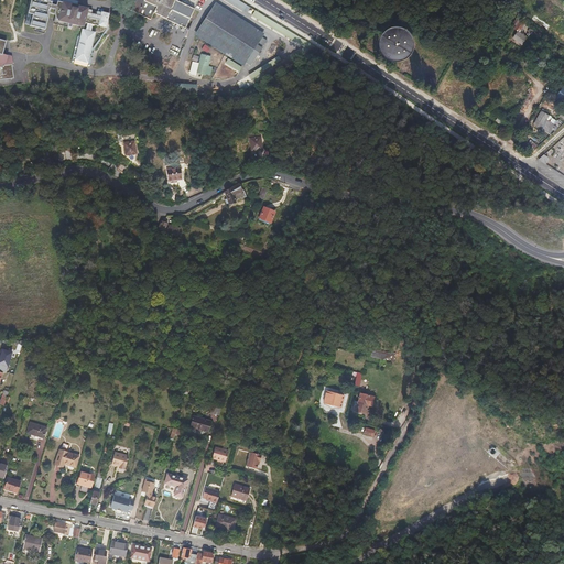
[(90,14),(91,11),(86,10),(87,8),(63,1),(62,3),(56,2),(55,3),(46,1),(46,0),(29,0),(25,14),(31,15),(28,26),(34,28),(33,31),(42,33),(47,13),(58,17),(57,21),(82,28),(83,23),(97,26),(97,25),(104,28),(108,14),(101,12),(101,14),(97,12),(96,17),(90,14)]
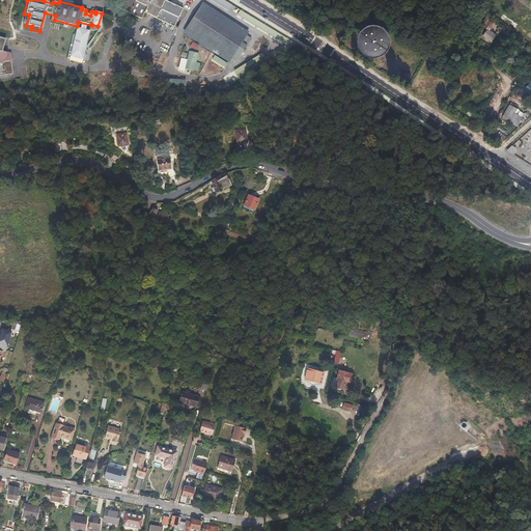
[(183,10),(184,8),(167,0),(120,0),(117,6),(141,18),(145,11),(174,27),(180,15),(183,10)]
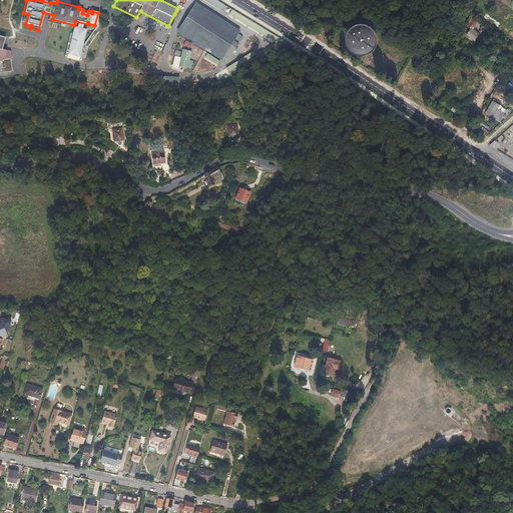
[(226,6),(216,0),(207,0),(224,10),(226,6)]
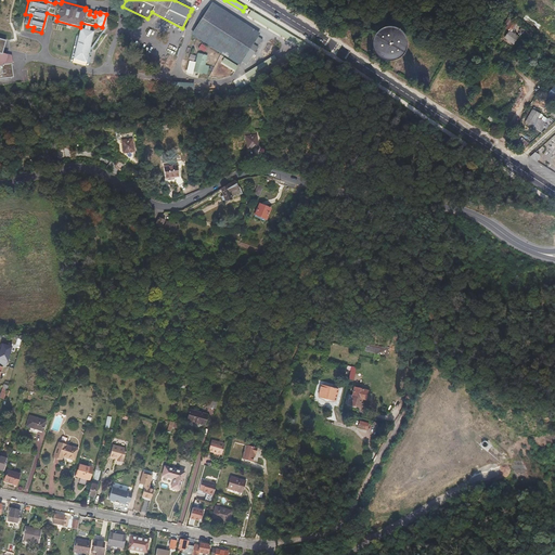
[(257,38),(208,7),(192,31),(241,63),(257,38)]
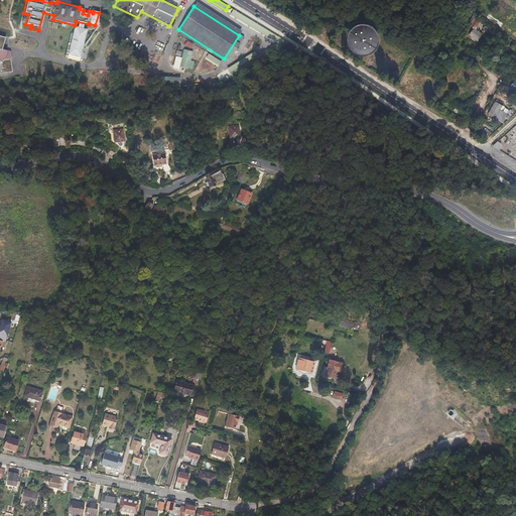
[(477,28),(480,23),(476,19),(471,26),(474,28),(470,34),(479,40),(483,34),(480,31),(480,30),(477,28)]
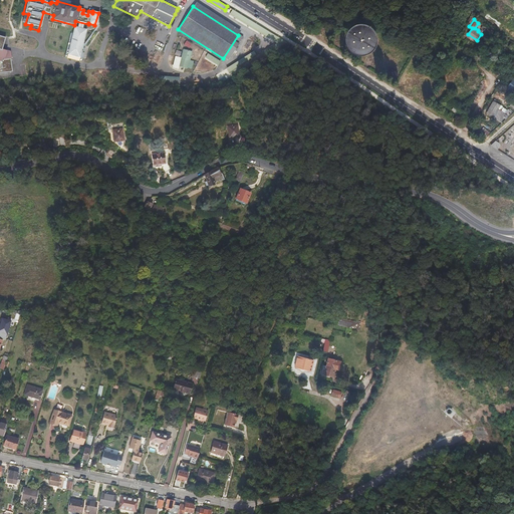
[(375,44),(375,40),(375,36),(374,33),(372,31),(370,28),(367,27),(364,26),(360,26),(357,26),(354,28),(351,30),(349,33),(348,37),(348,42),(349,46),(352,50),(356,52),(360,54),(365,53),(369,51),(372,48),(375,44)]
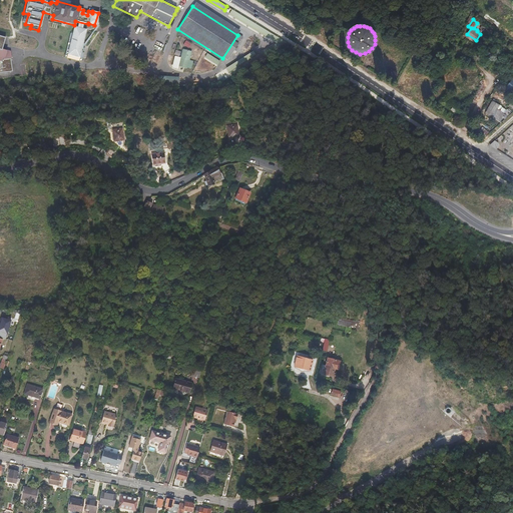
[(78,58),(85,30),(73,27),(66,55),(78,58)]
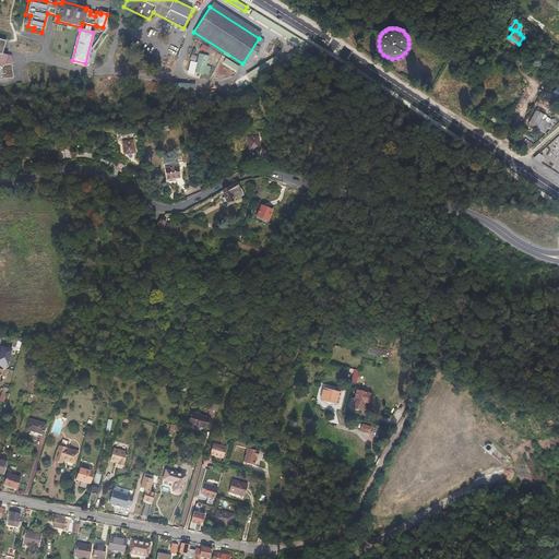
[(12,64),(11,56),(2,54),(6,42),(0,39),(0,79),(12,78),(11,63),(12,64)]
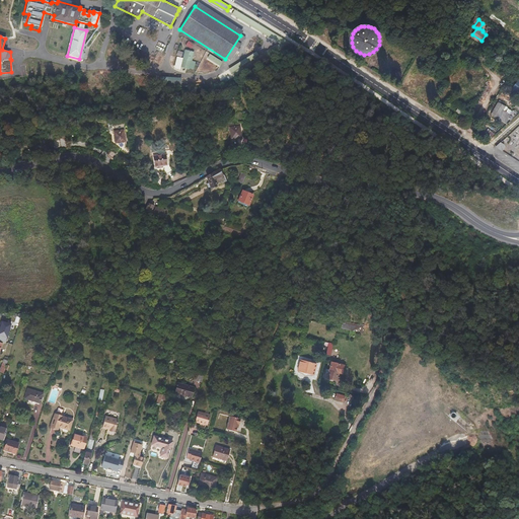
[(192,61),(194,53),(184,50),(179,67),(188,69),(190,60),(192,61)]
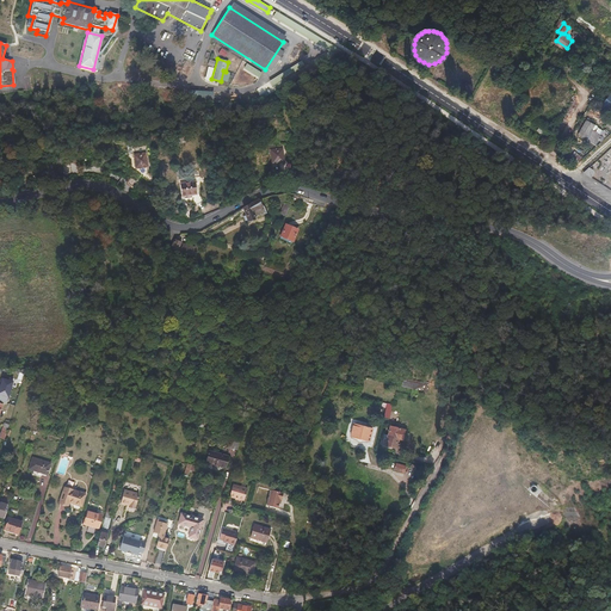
[(244,67),(259,76),(261,72),(247,62),(244,67)]
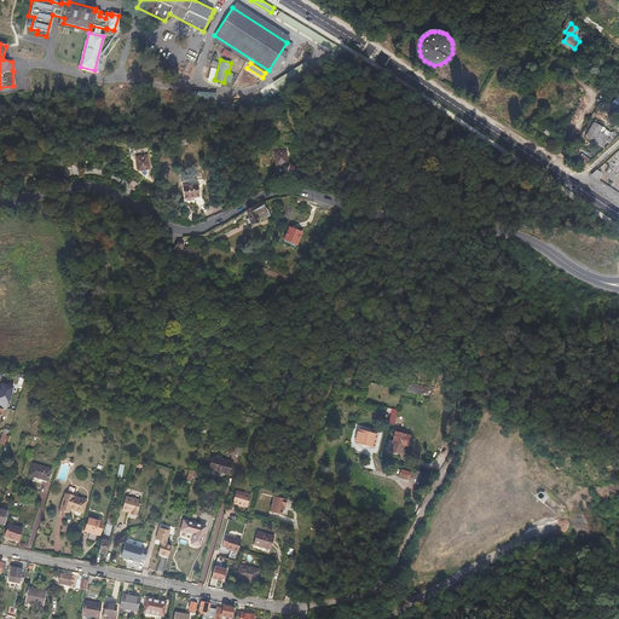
[(607,137),(615,123),(618,120),(612,116),(606,127),(605,128),(597,125),(594,123),(589,132),(597,138),(607,143),(612,139),(607,137)]
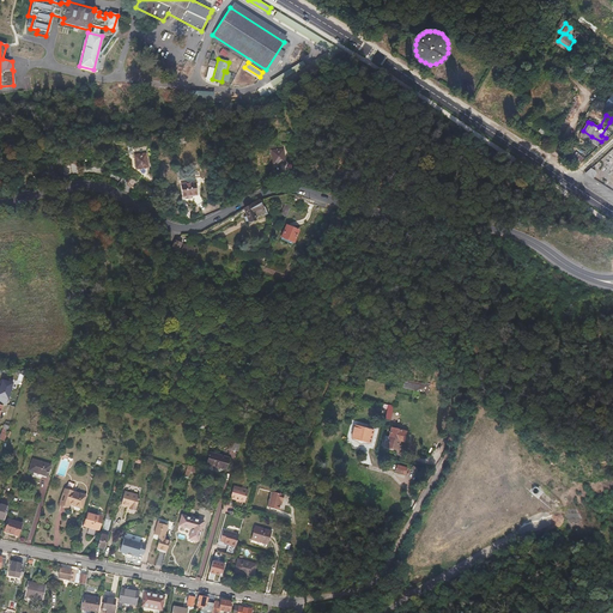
[(169,138),(167,133),(164,129),(161,132),(161,133),(159,137),(163,141),(167,141),(169,138)]
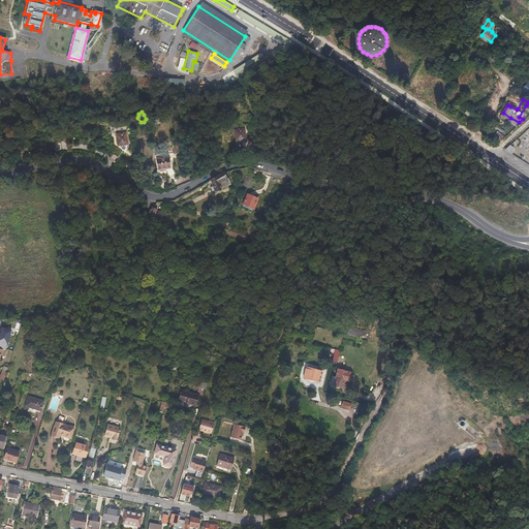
[(508,122),(510,118),(503,113),(501,117),(508,122)]
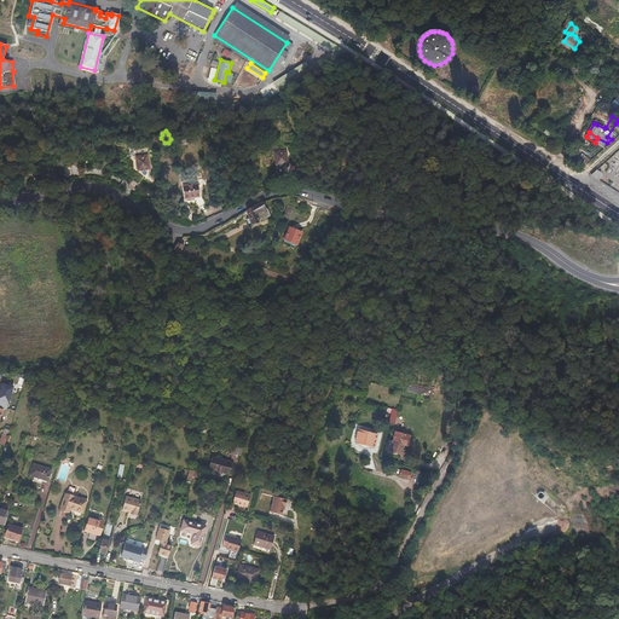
[(288,163),(287,149),(275,150),(276,165),(288,163)]
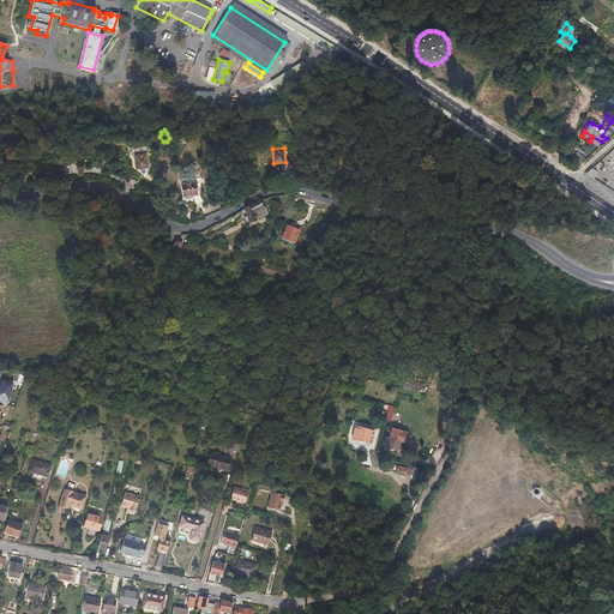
[(583,162),(585,157),(578,152),(575,156),(583,162)]
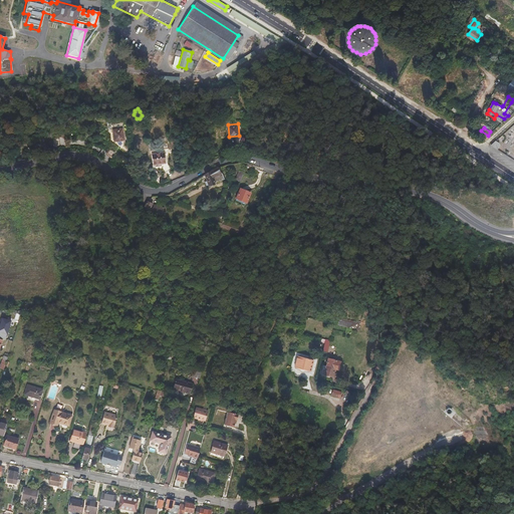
[(123,141),(121,129),(111,130),(113,143),(123,141)]
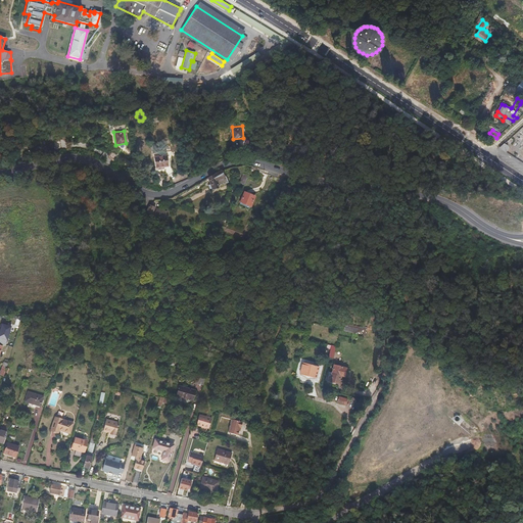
[(48,144),(46,137),(37,140),(37,142),(33,143),(34,148),(39,146),(40,147),(48,144)]
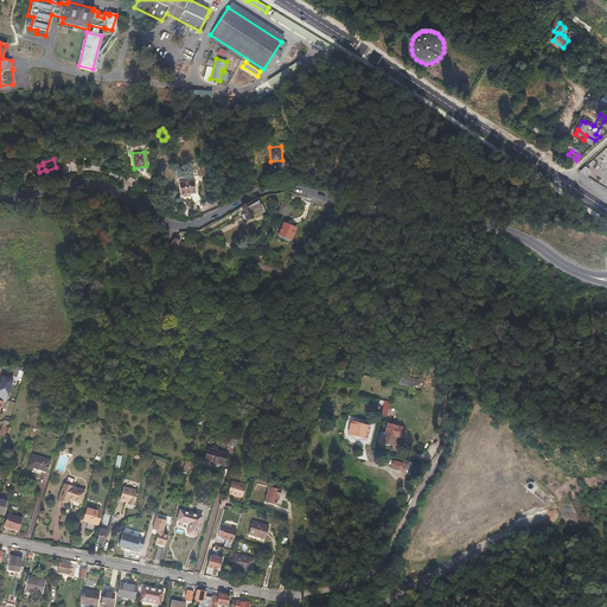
[(196,193),(195,183),(179,185),(181,197),(190,196),(196,206),(202,203),(196,193)]
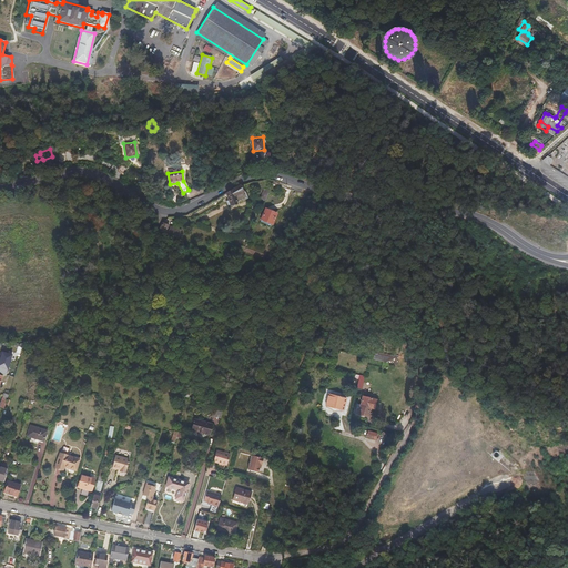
[(249,201),(247,195),(245,195),(243,186),(236,189),(229,193),(230,198),(227,199),(231,208),(236,206),(237,204),(249,201)]
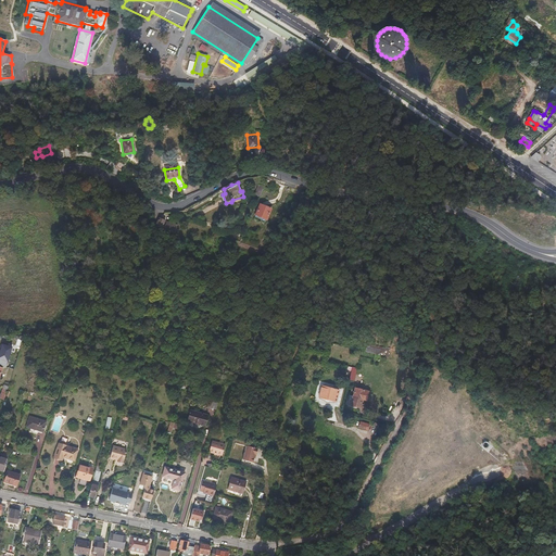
[(257,202),(263,190),(260,189),(257,194),(255,193),(252,199),(257,202)]
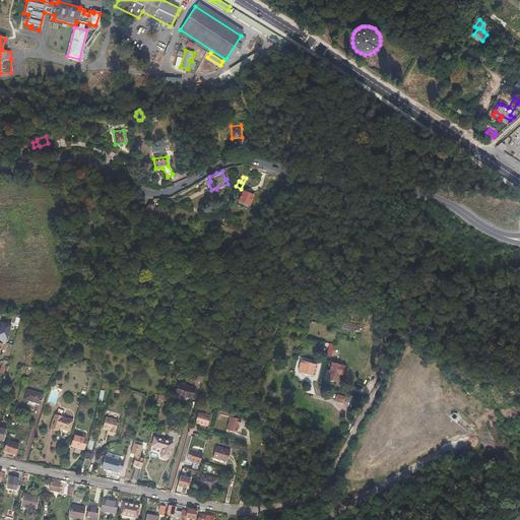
[(250,207),(255,197),(245,192),(240,202),(245,204),(250,207)]
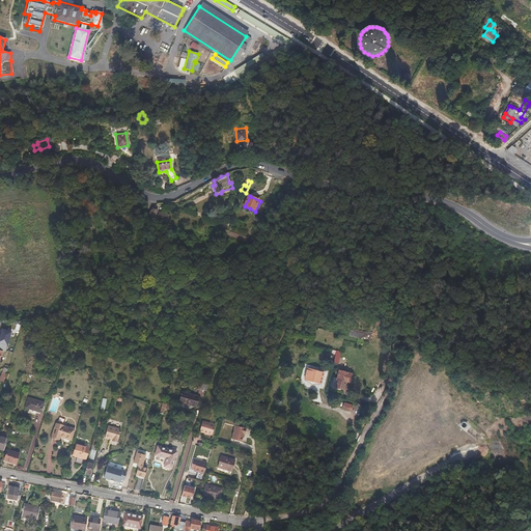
[(155,218),(158,210),(154,207),(152,207),(148,216),(155,218)]
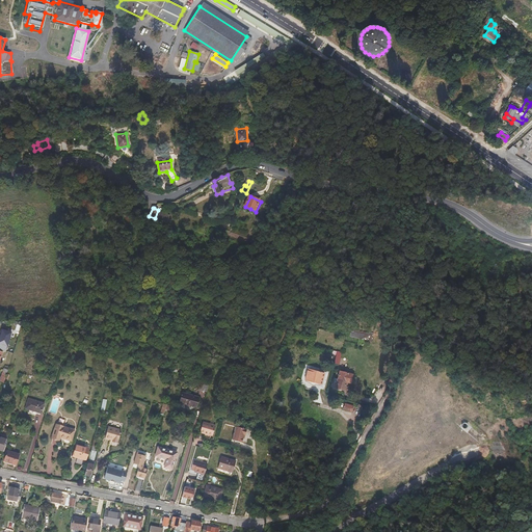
[(170,216),(160,212),(157,218),(169,222),(170,216)]
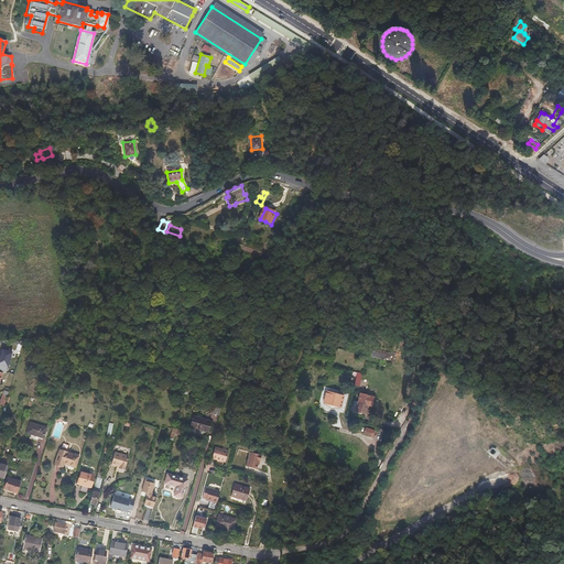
[(336,410),(337,408),(342,408),(344,397),(326,392),(324,404),(333,407),(333,409),(336,410)]
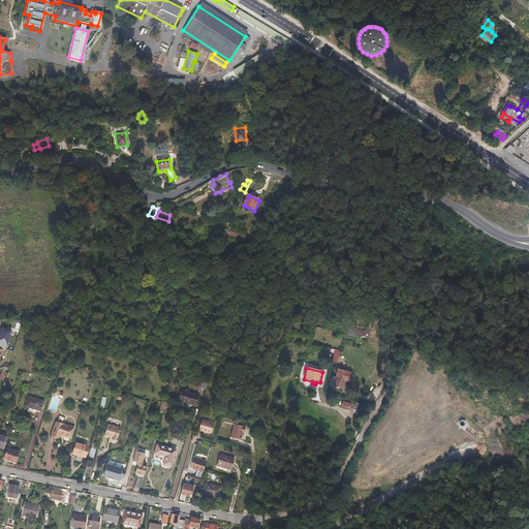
[(348,381),(350,372),(338,369),(334,385),(342,387),(344,380),(345,380),(348,381)]
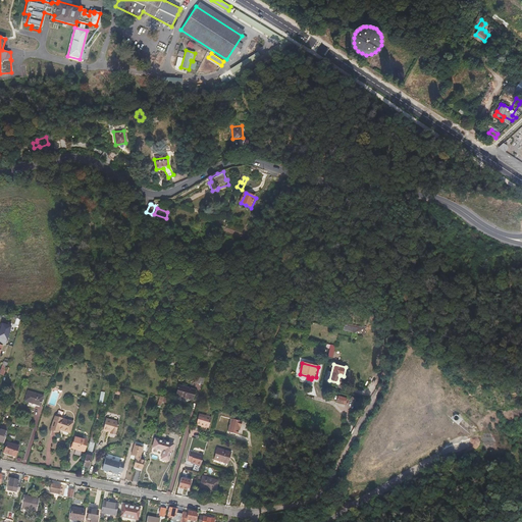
[(203,384),(204,381),(205,377),(198,375),(197,381),(203,384)]
